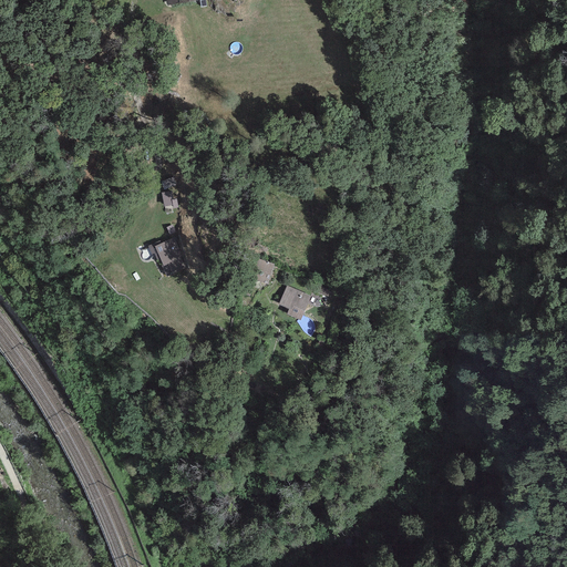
[(172,177),(160,182),(163,189),(175,185),(172,177)]
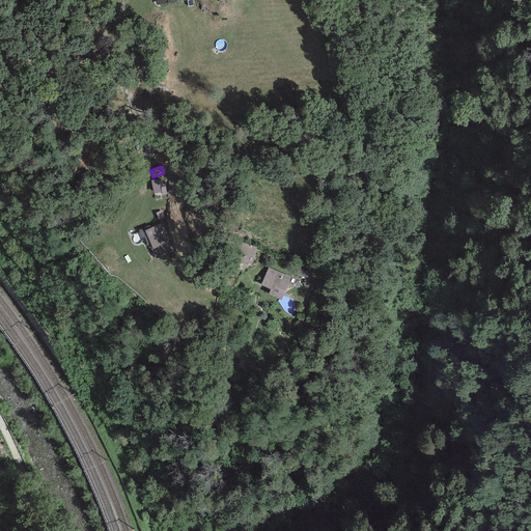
[(160,179),(150,180),(151,193),(160,193),(161,195),(166,194),(165,187),(161,187),(160,179)]
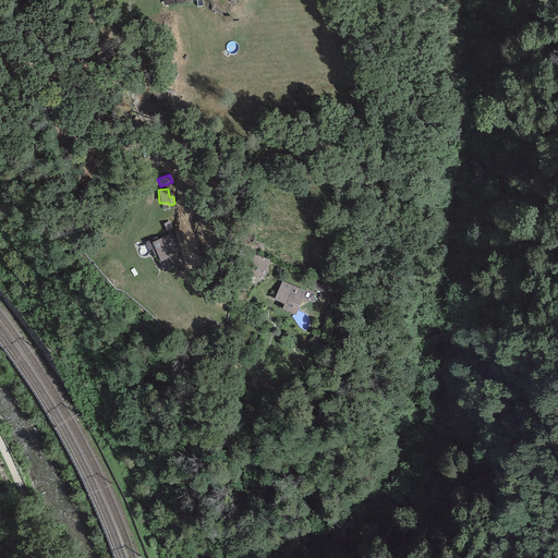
[(162,234),(144,242),(147,251),(150,250),(161,273),(181,264),(177,255),(179,254),(170,233),(164,237),(162,234)]
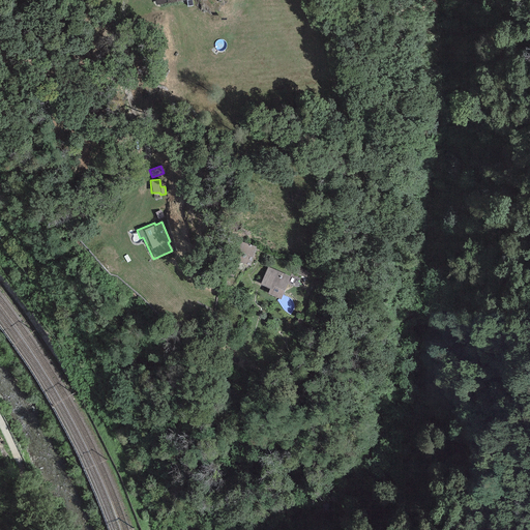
[(255,246),(239,240),(225,273),(231,276),(237,262),(247,266),(255,246)]
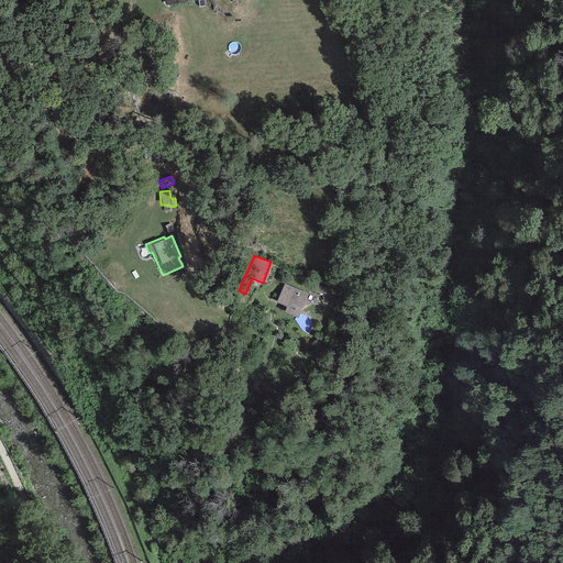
[(327,288),(317,284),(313,291),(323,295),(327,288)]
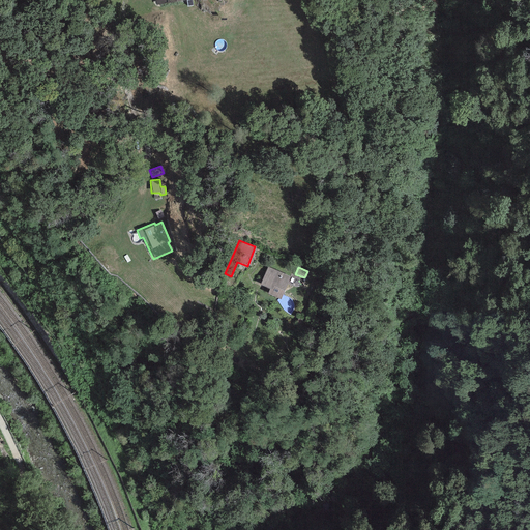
[(288,277),(266,268),(258,286),(267,290),(265,293),(278,299),(288,277)]
